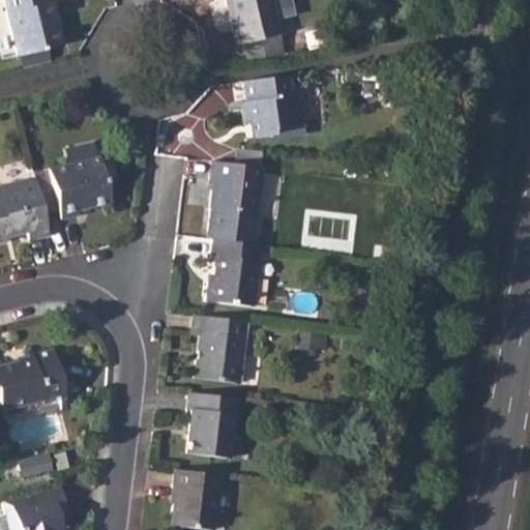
[(46,0),(3,0),(18,56),(20,57),(48,49),(62,45),(52,2),(47,2),(46,0)]
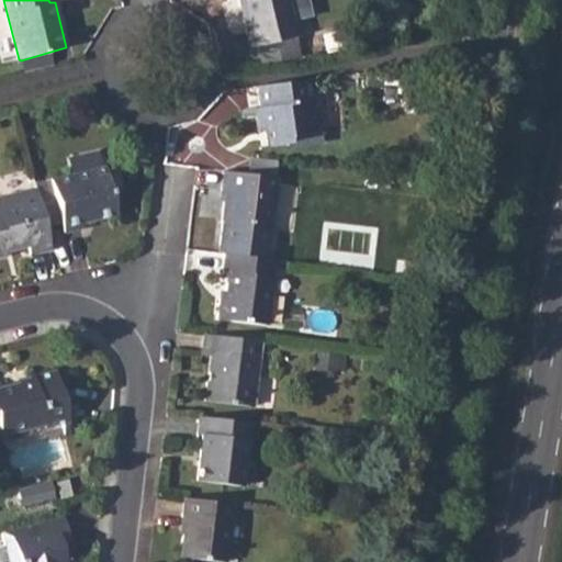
[(240,0),(251,46),(298,35),(288,0),(240,0)]
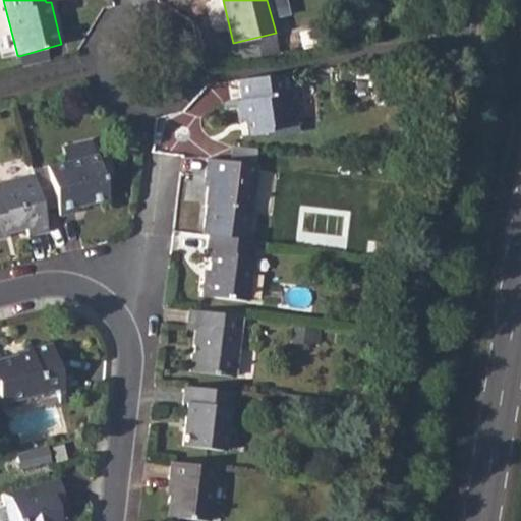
[(262,75),(240,78),(242,98),(239,99),(241,119),(250,118),(252,131),(267,129),(267,124),(288,122),(285,92),(295,92),(293,71),(262,75)]
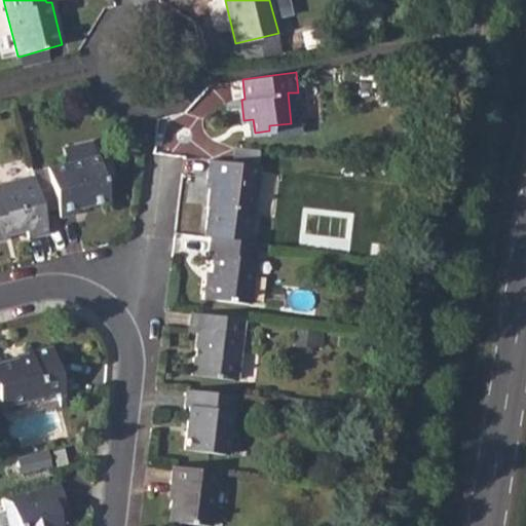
[(104,150),(48,164),(61,212),(79,208),(78,202),(110,193),(105,174),(110,172),(104,150)]
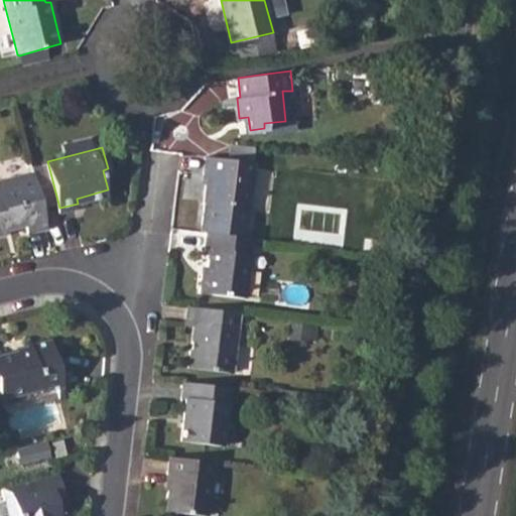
[(256,161),(207,155),(205,174),(208,174),(205,202),(206,202),(203,230),(208,231),(246,236),(249,207),(250,207),(256,161)]
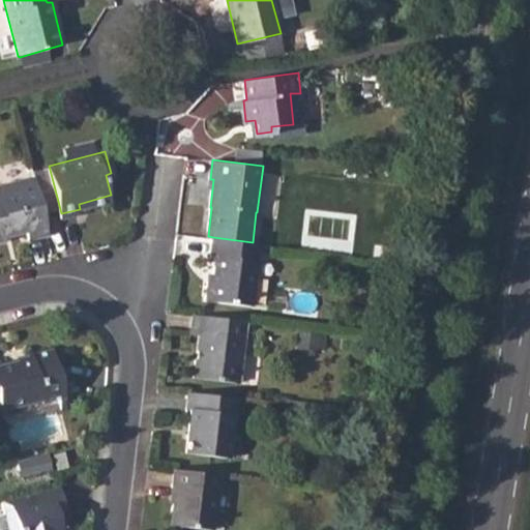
[(48,233),(33,174),(0,182),(0,240),(9,238),(7,232),(27,227),(29,237),(48,233)]
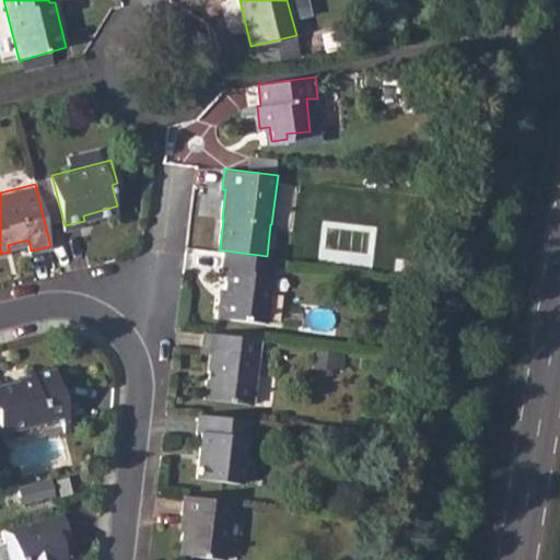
[(267,256),(225,251),(223,268),(229,268),(226,289),(220,288),(217,317),(267,323),(276,257),(267,256)]
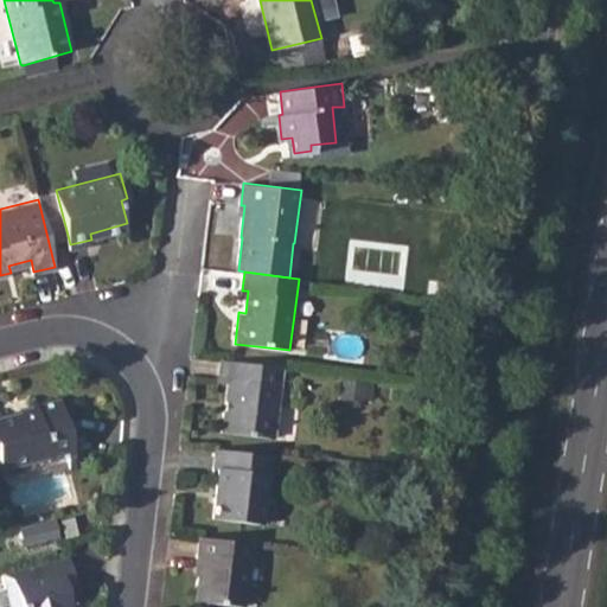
[(283,366),(219,358),(217,382),(227,383),(222,433),(274,440),(283,366)]
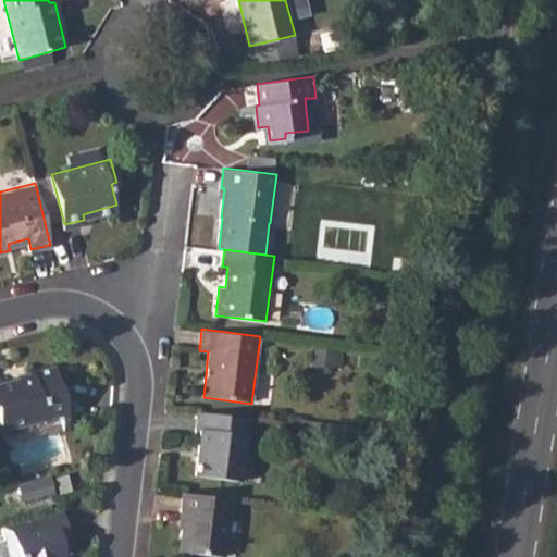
[(32,373),(0,381),(0,424),(45,413),(47,420),(75,413),(67,380),(59,383),(53,362),(31,368),(32,373)]
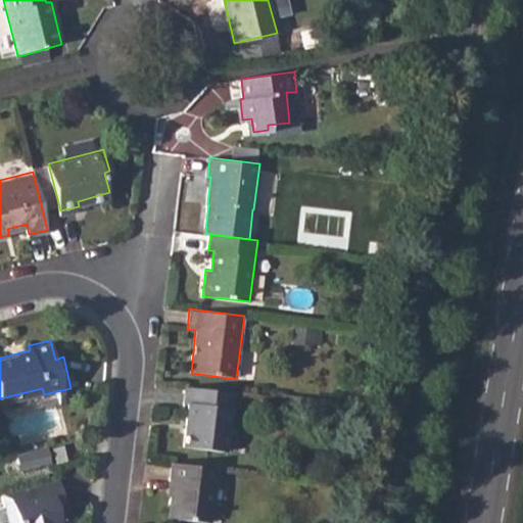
[(234,391),(185,385),(183,398),(187,399),(182,445),(226,452),(234,391)]
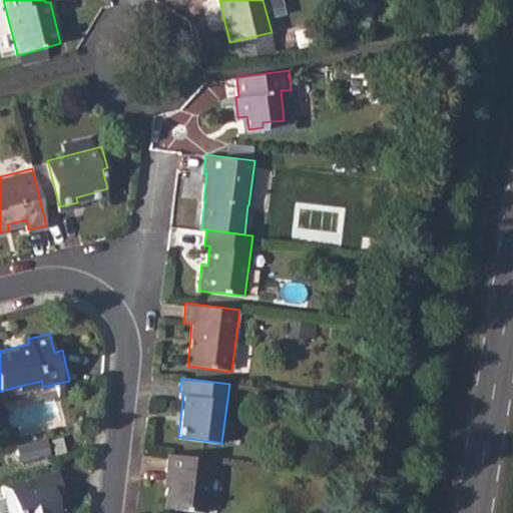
[(61,435),(51,438),(55,451),(64,449),(61,435)]
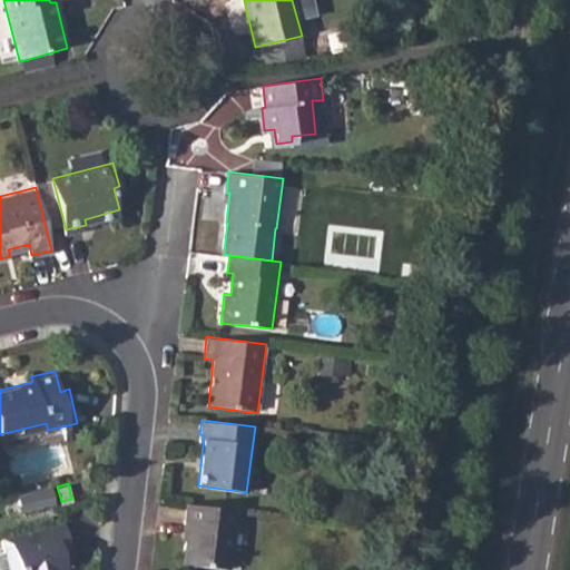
[(50,484),(16,493),(20,510),(56,501),(50,484)]
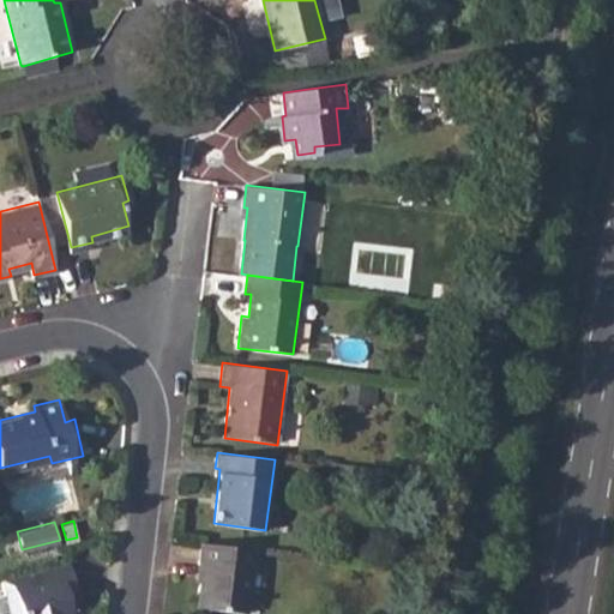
[(257,548),(203,541),(200,563),(204,564),(199,607),(247,613),(257,548)]
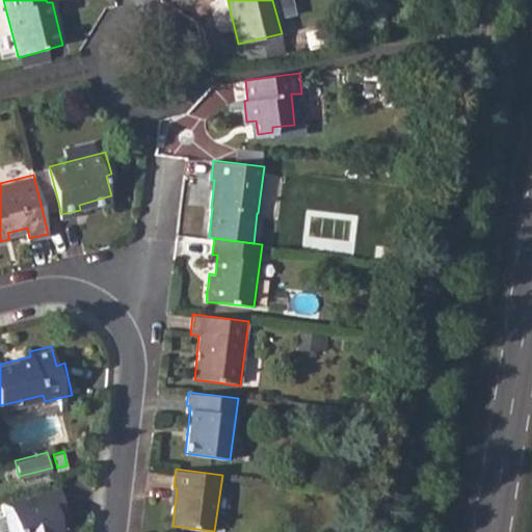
[(59,487),(3,502),(9,531),(62,531),(57,510),(65,508),(59,487)]
